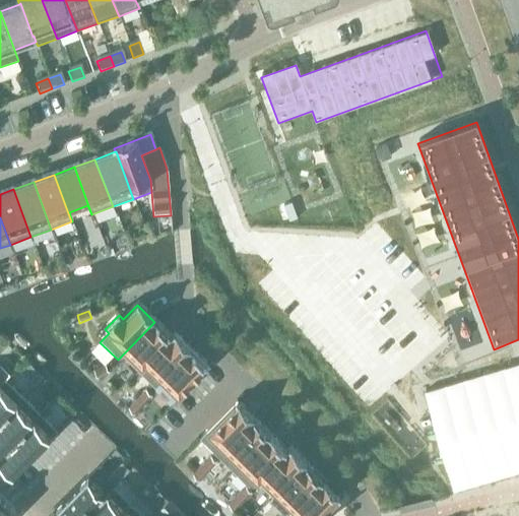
[(171,337),(154,322),(118,360),(119,361),(122,358),(137,373),(175,335),(174,334),(171,337)]
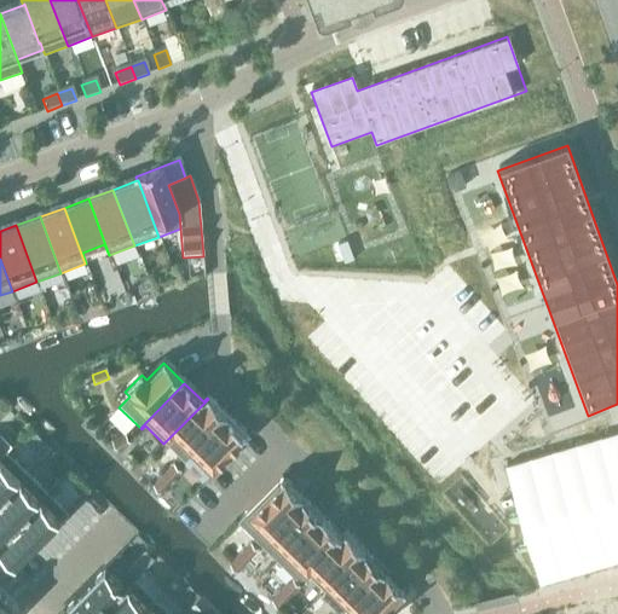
[(227,418),(208,399),(163,444),(184,463),(227,418)]
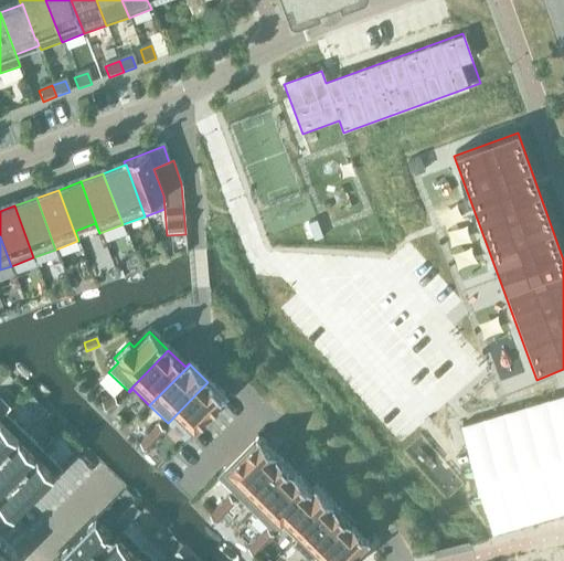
[(227,401),(208,382),(168,423),(169,424),(176,416),(194,434),(227,401)]
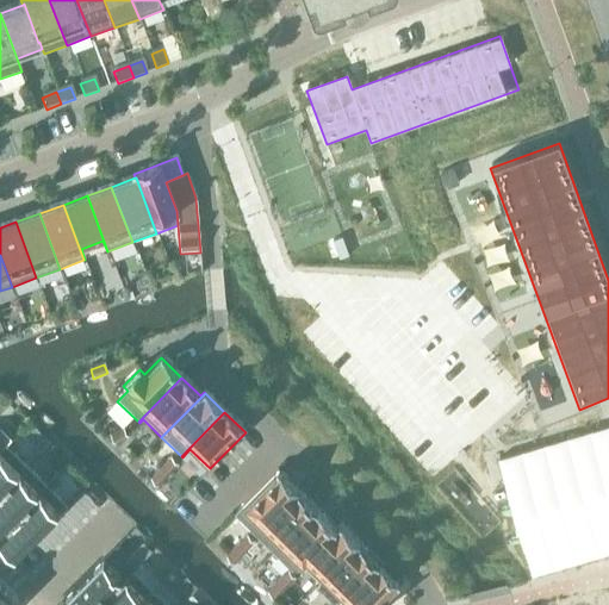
[(123,429),(110,435),(115,444),(128,438),(123,429)]
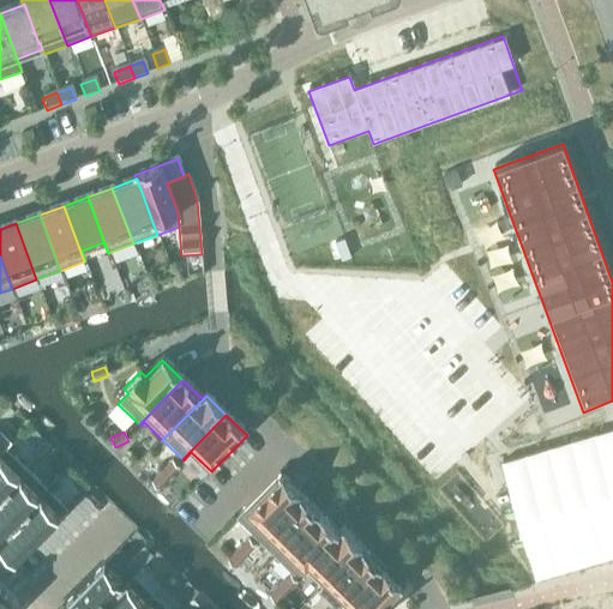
[(612,435),(504,469),(536,584),(612,561),(612,435)]
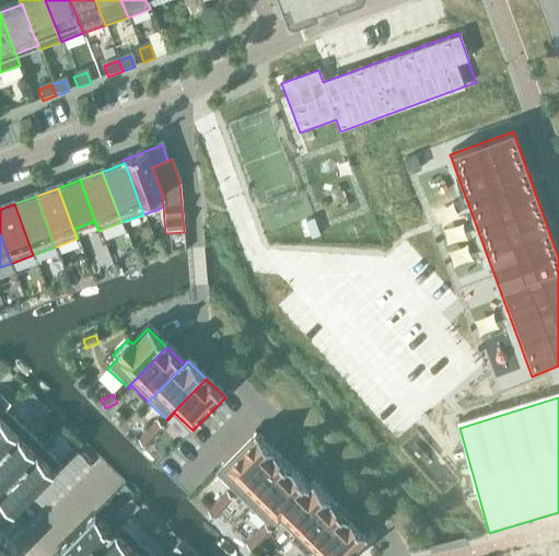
[(6,410),(0,416),(0,452),(24,429),(6,410)]
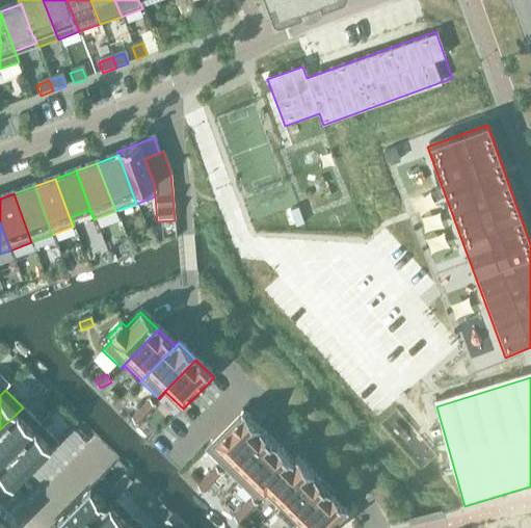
[(149,400),(139,410),(145,416),(155,406),(149,400)]
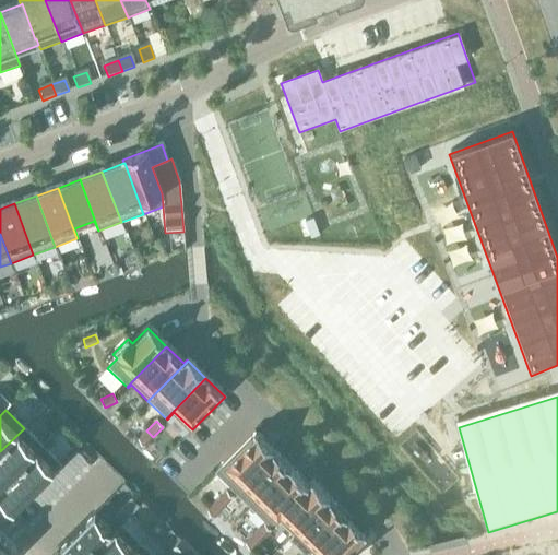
[(24,428),(0,451),(0,488),(43,447),(24,428)]
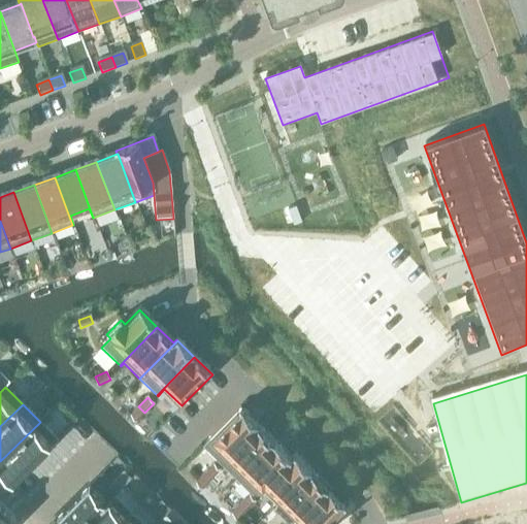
[(138,406),(130,416),(136,422),(144,413),(138,406)]
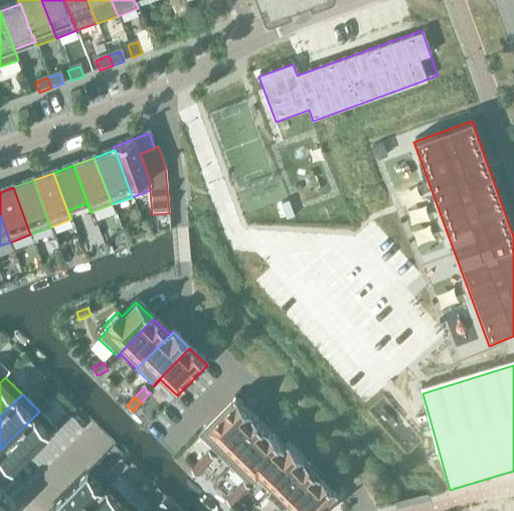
[(251,415),(234,398),(197,436),(214,453),(251,415)]
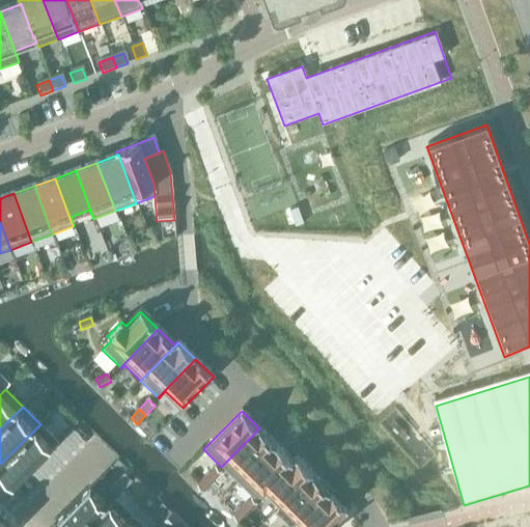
[(40,424),(0,464),(0,473),(5,477),(14,486),(58,442),(40,424)]
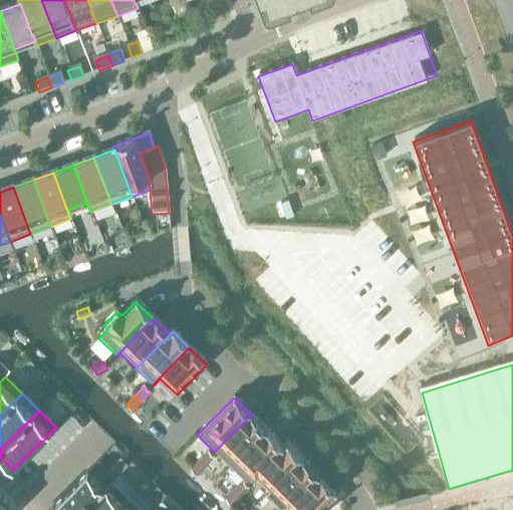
[(267,431),(251,415),(214,452),(230,468),(267,431)]
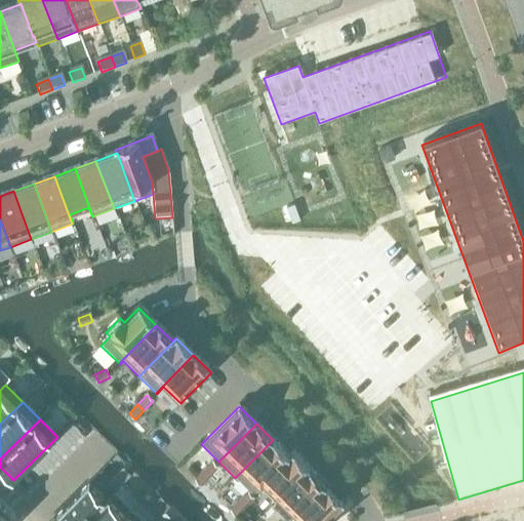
[(288,455),(273,440),(235,478),(251,495),(292,453),(291,452),(288,455)]
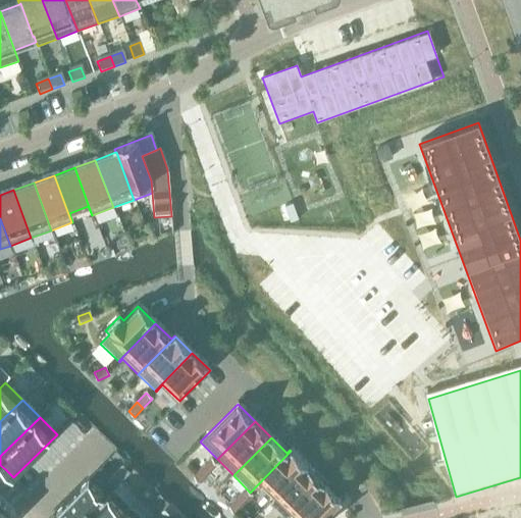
[(308,467),(291,451),(250,493),(251,494),(258,486),(272,501),(269,504),(270,505),(308,467)]
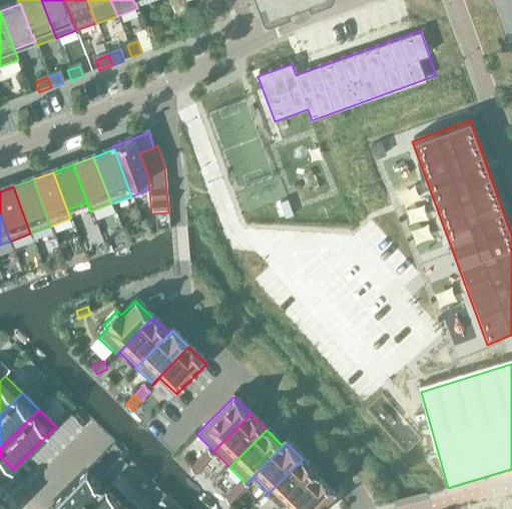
[(207,452),(198,460),(204,466),(213,458),(207,452)]
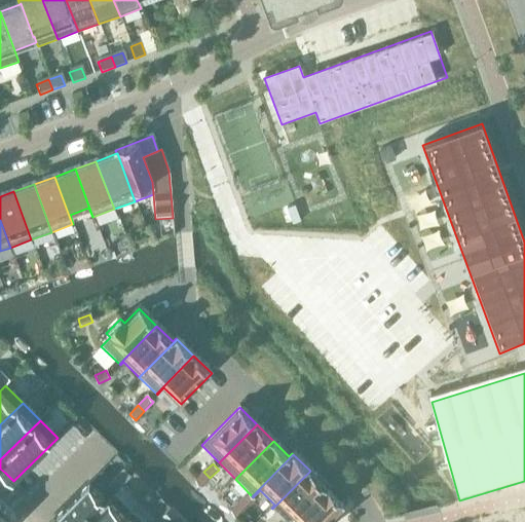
[(327,487),(310,471),(272,509),(285,521),(293,521),(327,487)]
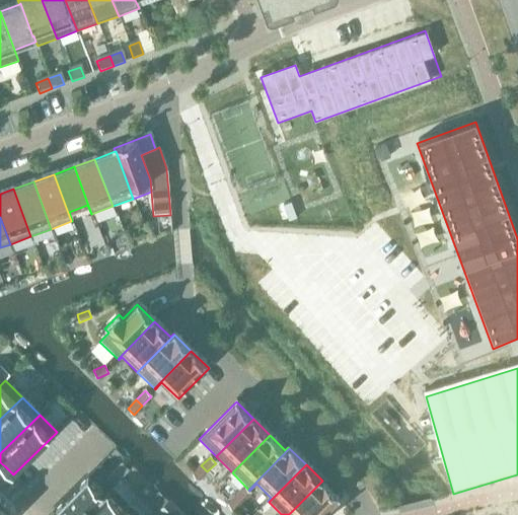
[(201,465),(192,474),(198,481),(207,471),(201,465)]
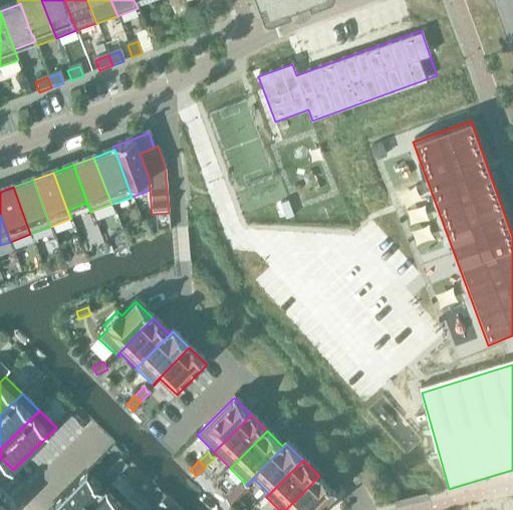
[(84,476),(52,508),(53,509),(83,509),(102,491),(85,474),(84,475),(84,476)]
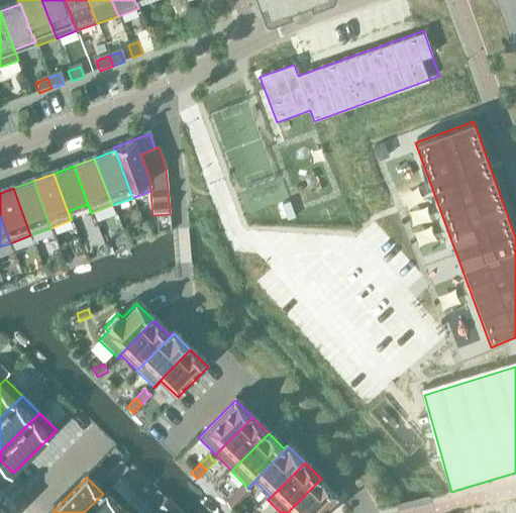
[(338,496),(321,479),(288,512),(331,512),(326,508),(338,496)]
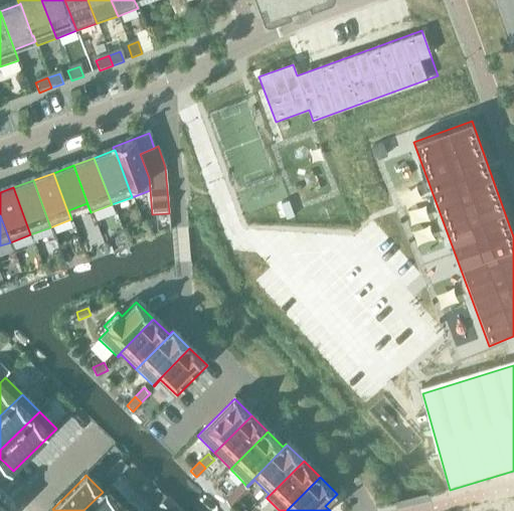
[(119,510),(129,501),(112,484),(103,492),(83,510),(119,510)]
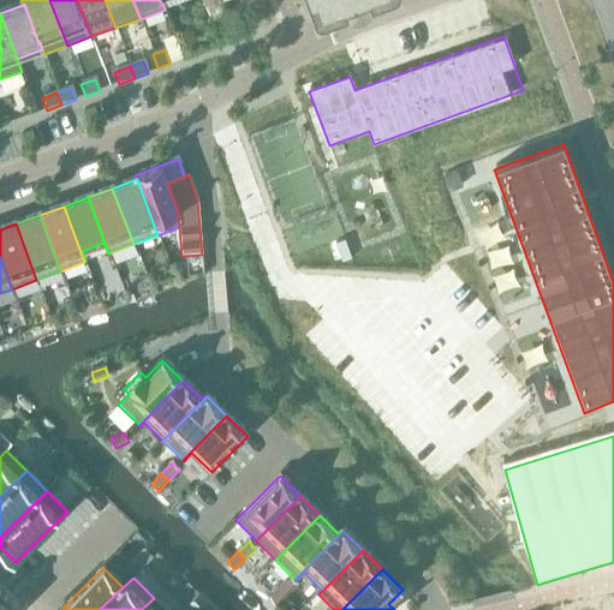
[(290,578),(280,587),(287,594),(297,585),(290,578)]
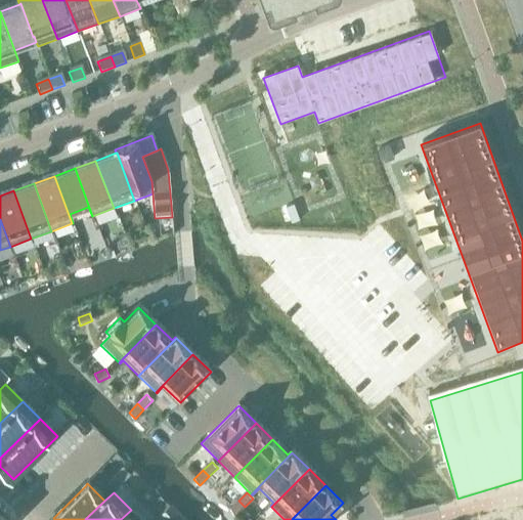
[(159,499),(153,506),(161,513),(167,507),(159,499)]
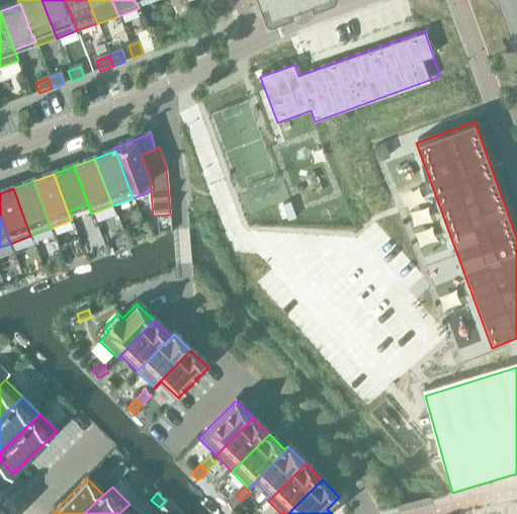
[(236,495),(227,504),(233,510),(242,501),(236,495)]
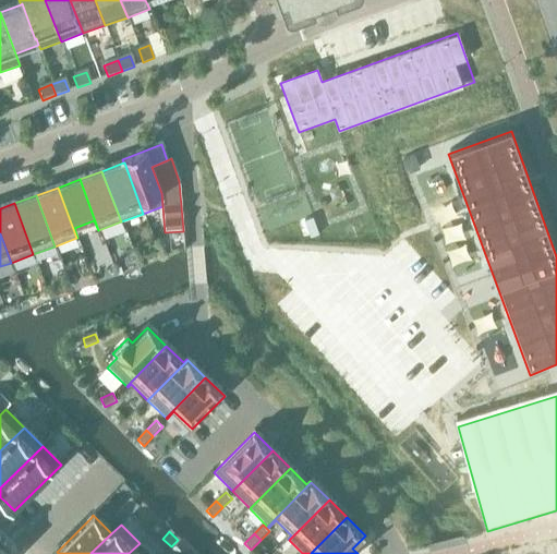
[(180,541),(170,551),(172,553),(185,553),(189,550),(180,541)]
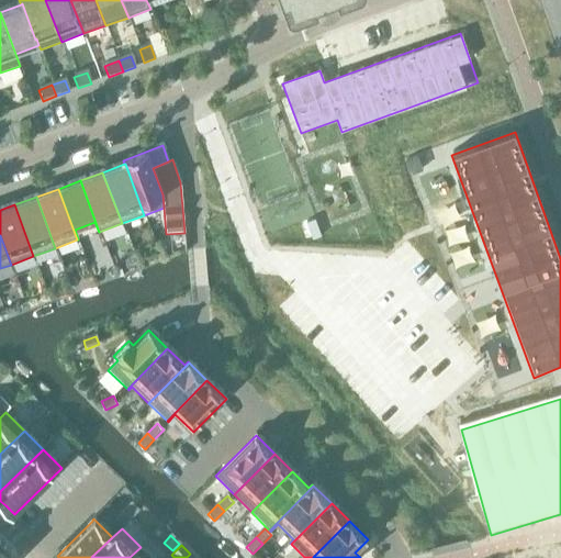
[(141,547),(130,557),(152,557),(142,547),(141,547)]
